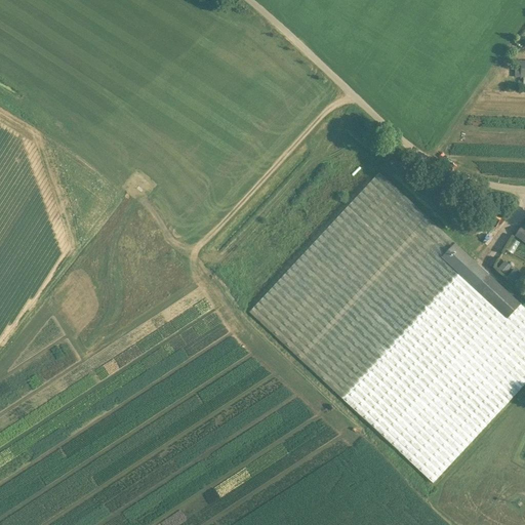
[(433,483),(524,384),(524,308),(379,172),(249,313),(433,483)]
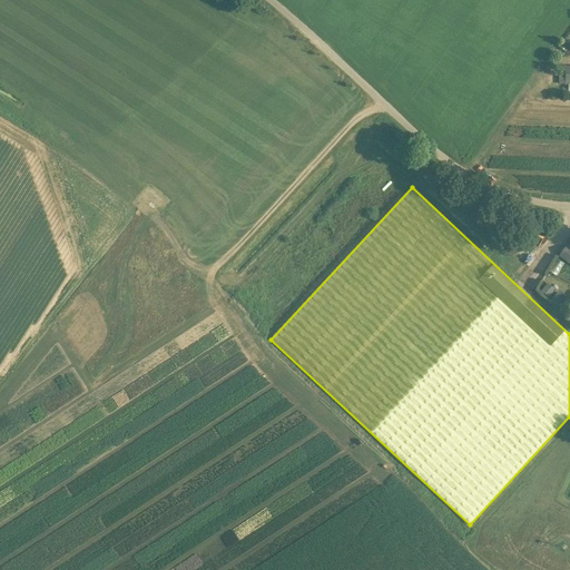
[(497,239),(512,255),(520,246),(504,232),(497,239)]
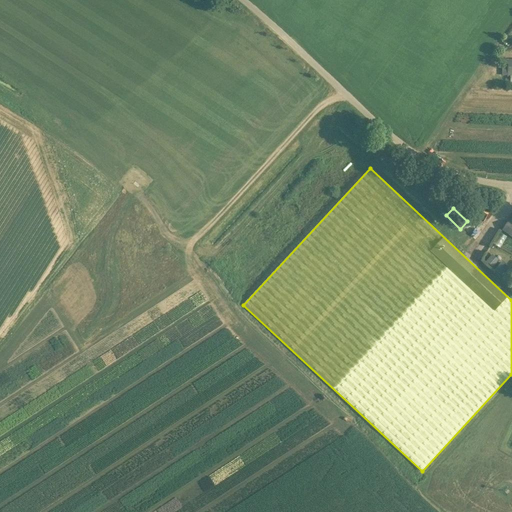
[(511,223),(508,221),(502,230),(511,236),(511,223)]
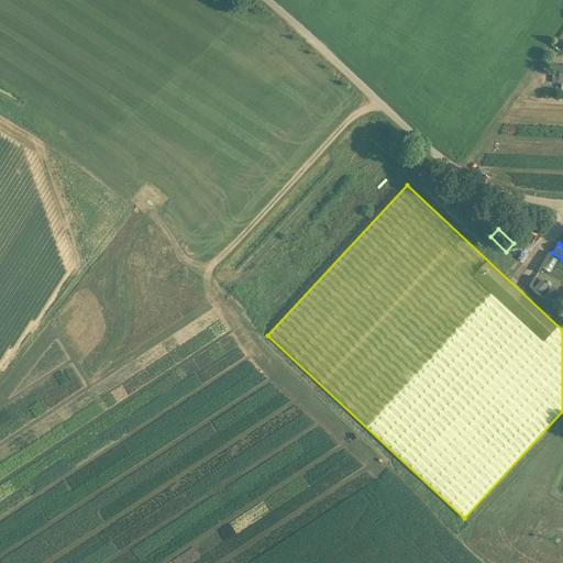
[(534,288),(541,295),(549,287),(541,280),(534,288)]
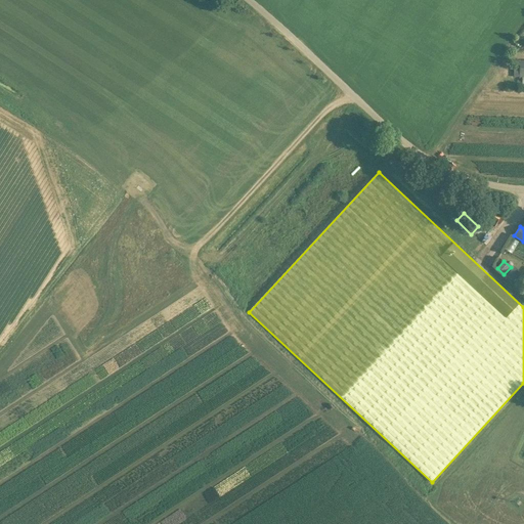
[(507,275),(515,284),(523,274),(515,266),(507,275)]
